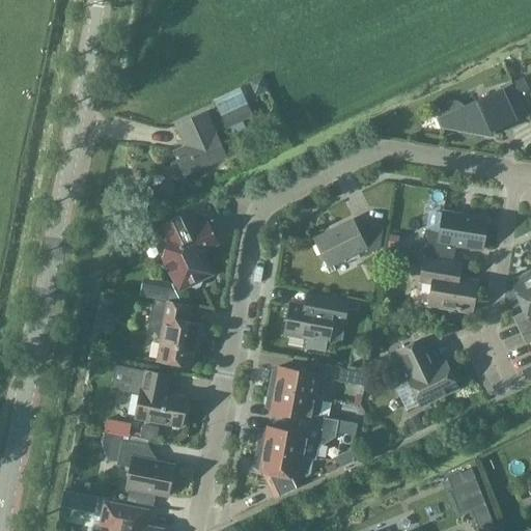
[(495,129),(515,119),(501,90),(463,107),(460,104),(456,102),(451,102),(447,103),(444,107),(443,111),(444,116),(438,119),(441,128),(493,136),(495,129)]
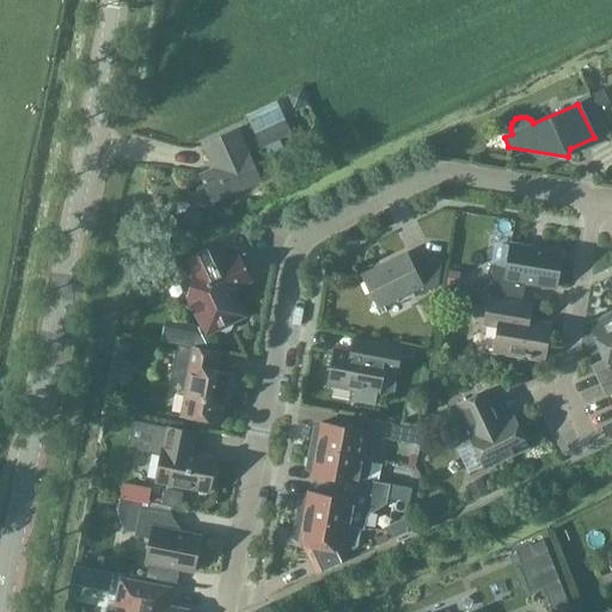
[(262,148),(293,134),(281,111),(249,126),(262,148)]
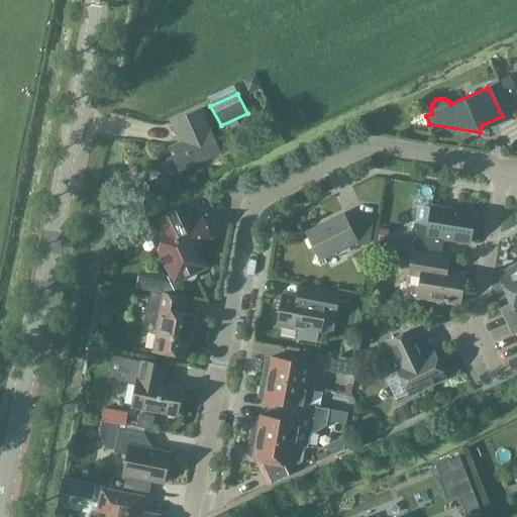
[(209,130),(200,110),(172,122),(181,142),(168,148),(179,173),(219,153),(209,130)]
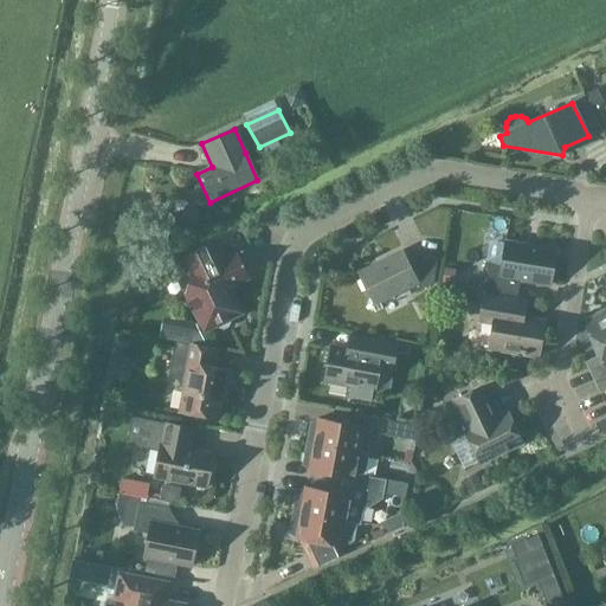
[(185,292),(202,330),(214,324),(217,328),(223,328),(227,326),(231,322),(230,318),(242,313),(232,292),(234,284),(247,278),(237,255),(227,259),(219,242),(185,258),(193,275),(191,276),(185,292)]
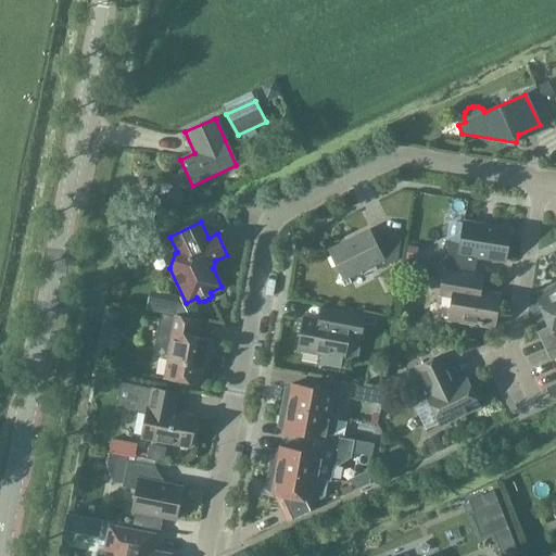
[(505,262),(510,229),(464,222),(460,243),(445,241),(441,266),(476,272),(478,257),(505,262)]
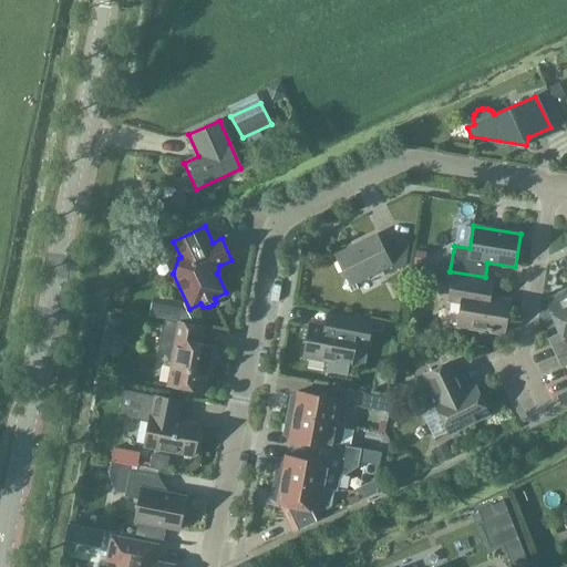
[(405,265),(410,241),(395,239),(395,240),(383,246),(378,234),(334,256),(347,279),(346,280),(343,288),(344,289),(351,292),(359,289),(356,282),(382,269),(385,275),(404,265),(405,265)]
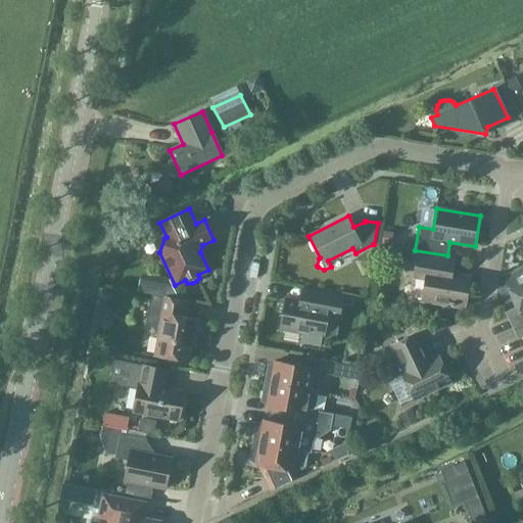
[(130,251),(117,255),(122,268),(134,265),(130,251)]
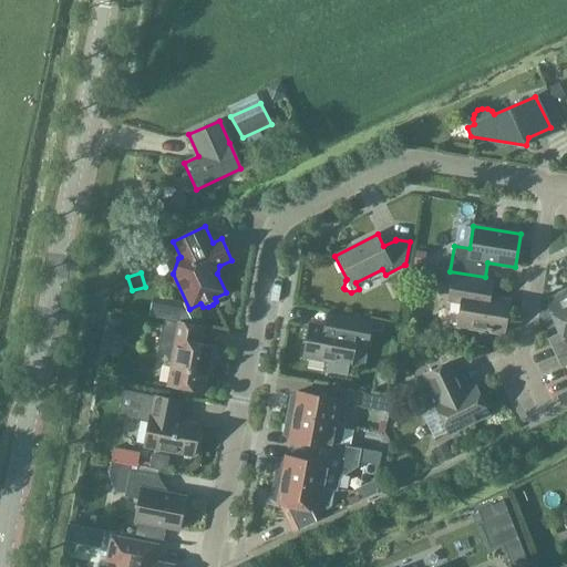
[(509,301),(491,298),(493,281),(484,280),(483,281),(453,277),(449,300),(462,302),(457,326),(504,333),(509,301)]
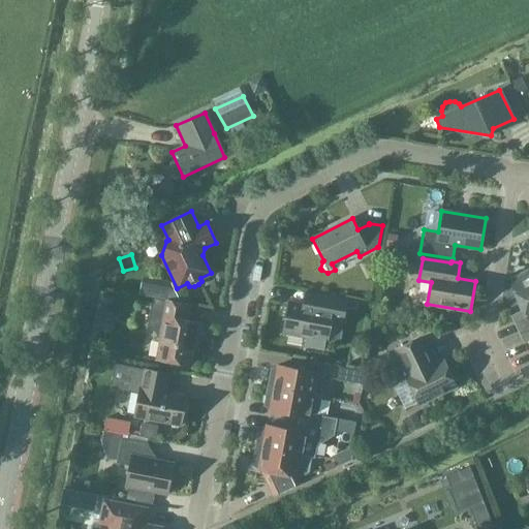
[(528,269),(510,278),(511,284),(510,284),(523,311),(512,316),(525,343),(528,341),(528,269)]
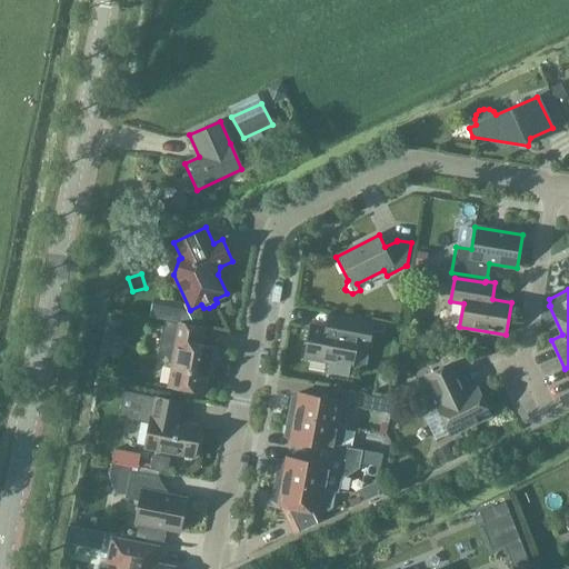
[(150,298),(147,316),(167,319),(170,301),(150,298)]
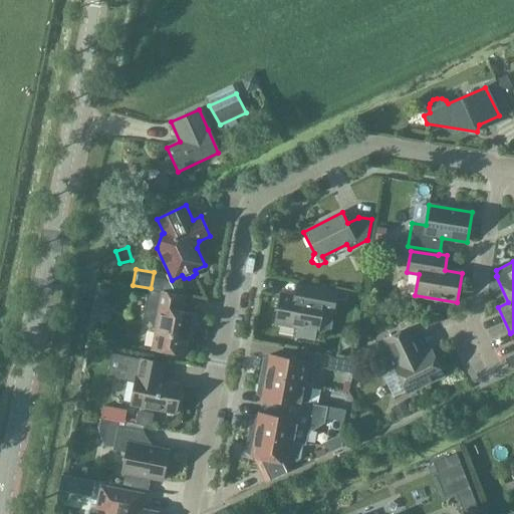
[(334,304),(336,291),(313,286),(310,299),(282,293),(276,323),(318,331),(323,302),(334,304)]
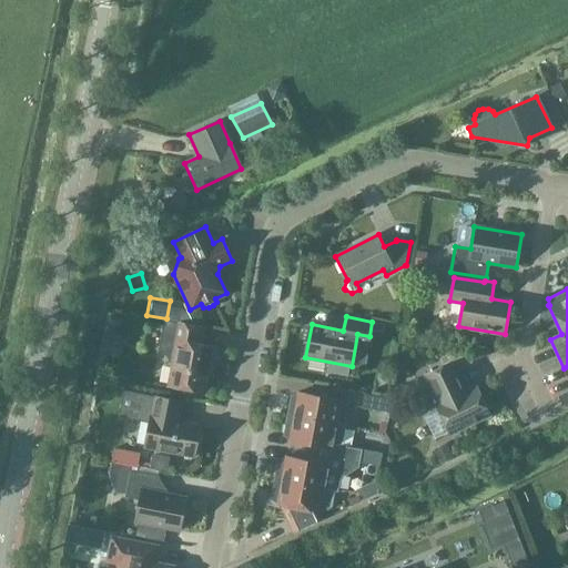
[(202,327),(179,323),(164,321),(159,351),(170,353),(174,359),(169,386),(204,393),(210,362),(213,363),(215,347),(199,344),(202,327)]
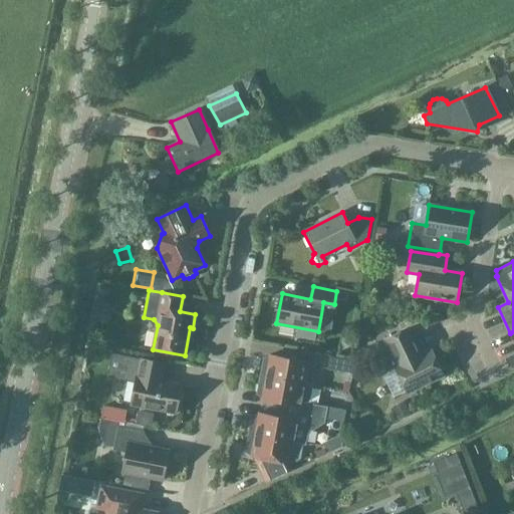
[(408,394),(444,376),(431,348),(421,353),(409,328),(384,340),(397,365),(395,366),(408,394)]
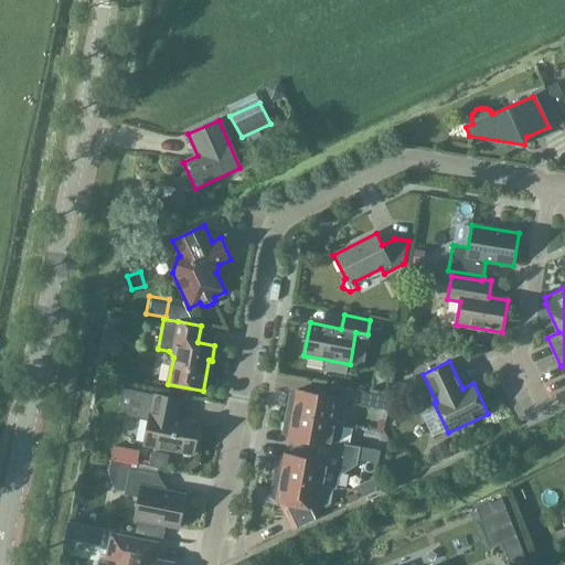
[(180,400),(134,391),(123,388),(118,415),(148,420),(144,445),(193,455),(200,424),(176,419),(180,400)]
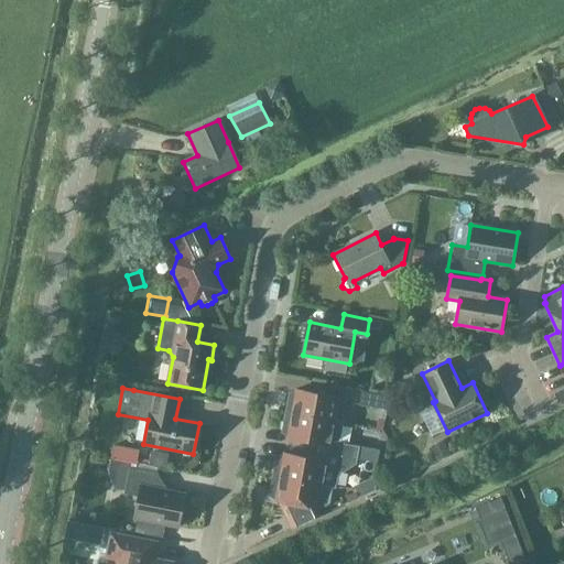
[(284,412),(291,413),(335,422),(337,409),(348,407),(349,400),(294,389),(294,392),(289,392),(284,412)]
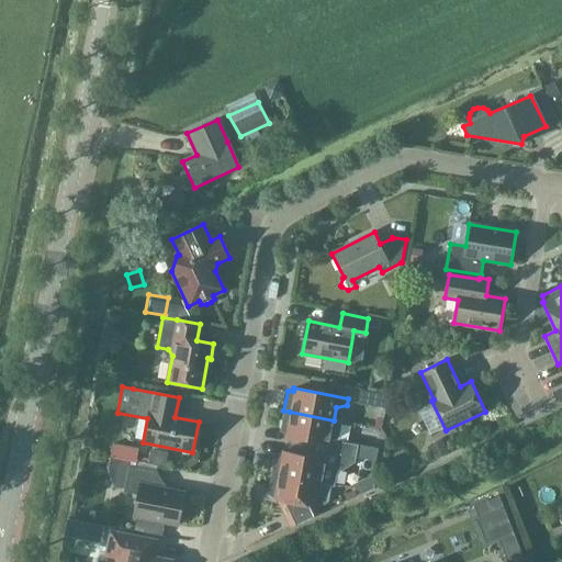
[(358,403),(385,408),(388,395),(360,390),(358,403)]
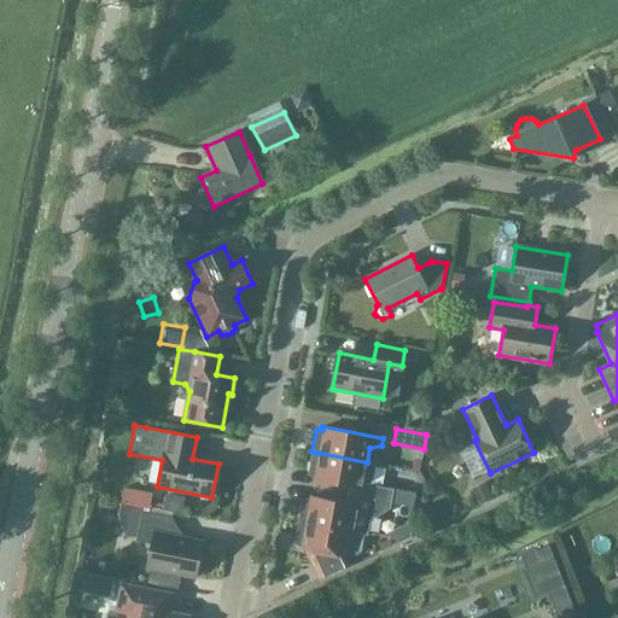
[(367,462),(319,453),(312,452),(308,474),(313,477),(313,479),(349,487),(348,495),(386,502),(389,489),(375,487),(377,485),(372,484),(375,464),(367,462)]
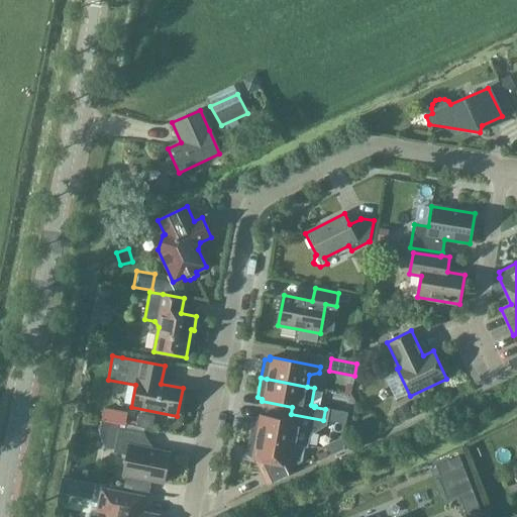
[(122,425),(126,412),(102,405),(99,418),(122,425)]
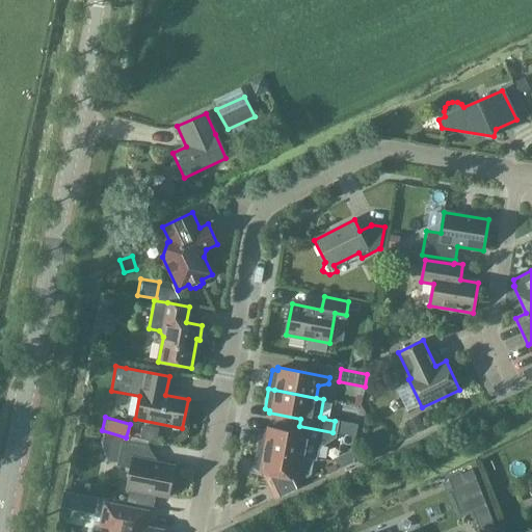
[(348,422),(346,435),(355,437),(357,424),(348,422)]
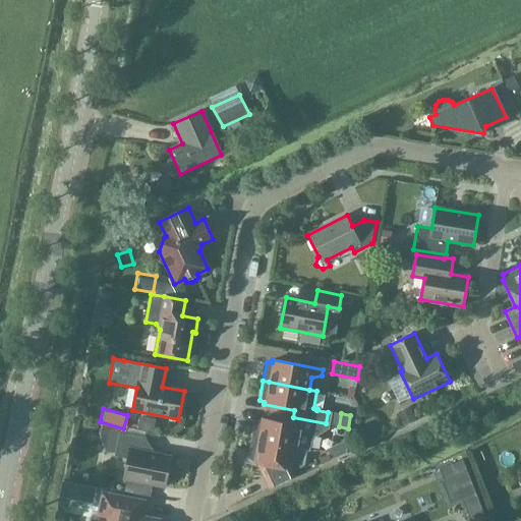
[(140,415),(138,428),(154,430),(156,417),(140,415)]
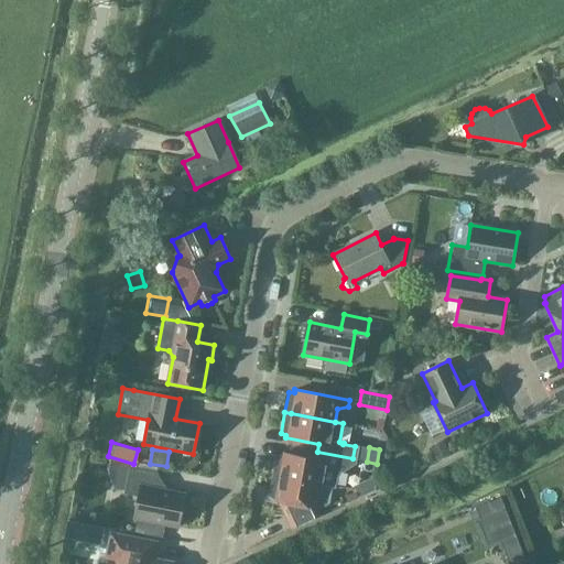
[(357,459),(353,458),(317,452),(316,459),(284,453),(283,455),(275,456),(272,476),(279,477),(332,487),(335,488),(338,473),(343,473),(356,464),(357,459)]
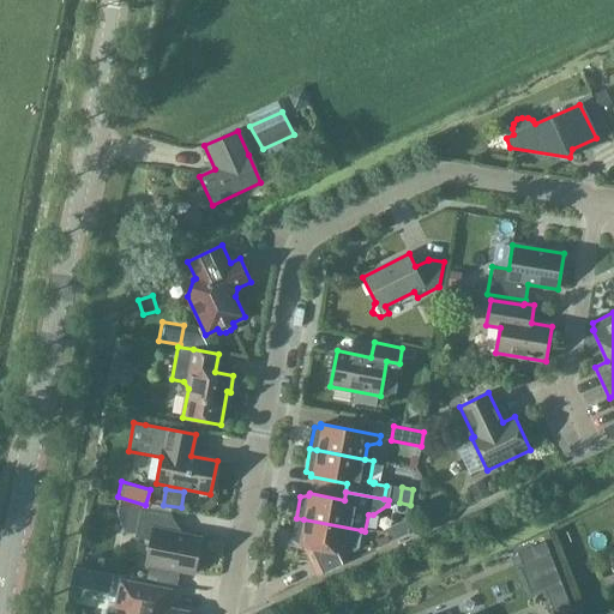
[(150,541),(145,565),(178,571),(194,575),(202,539),(184,535),(169,533),(173,517),(173,515),(148,510),(142,509),(137,535),(136,537),(150,541)]
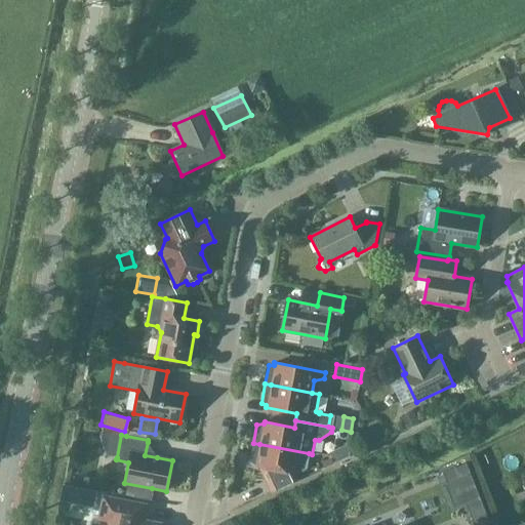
[(309,453),(259,444),(253,443),(249,462),(255,467),(269,470),(263,472),(267,481),(271,490),(298,478),(296,474),(296,472),(301,472),(306,470),(309,453)]
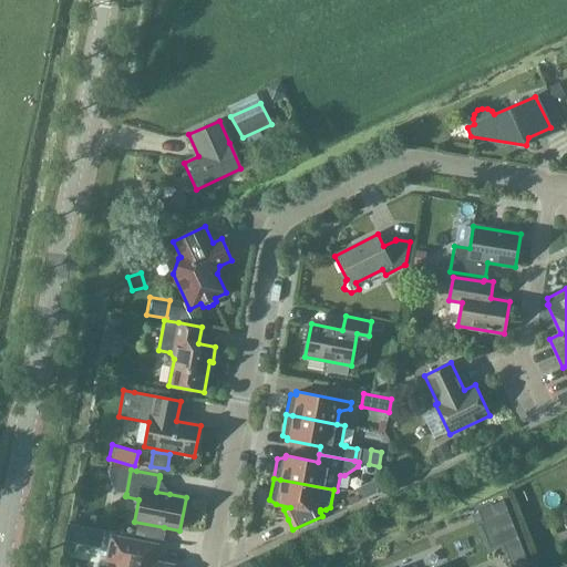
[(356,490),(361,500),(379,491),(378,478),(356,490)]
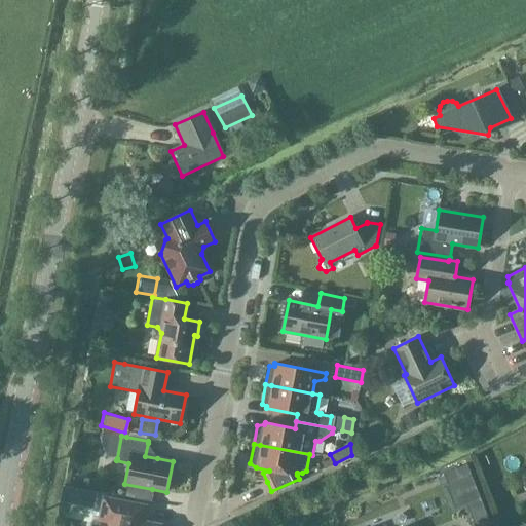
[(81,488),(95,490),(97,475),(82,474),(81,488)]
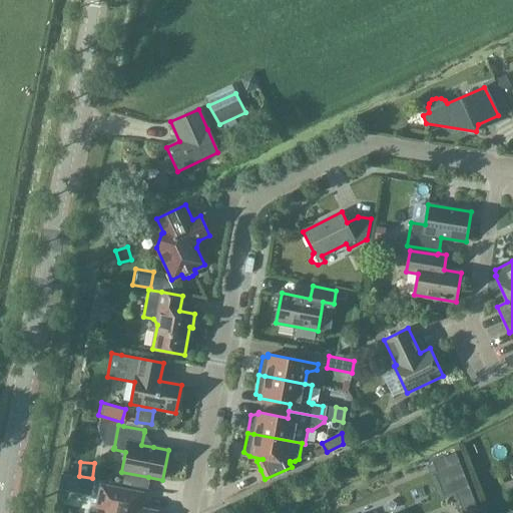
[(155,512),(156,512),(138,509),(141,494),(102,486),(98,507),(107,509),(106,512),(155,512)]
